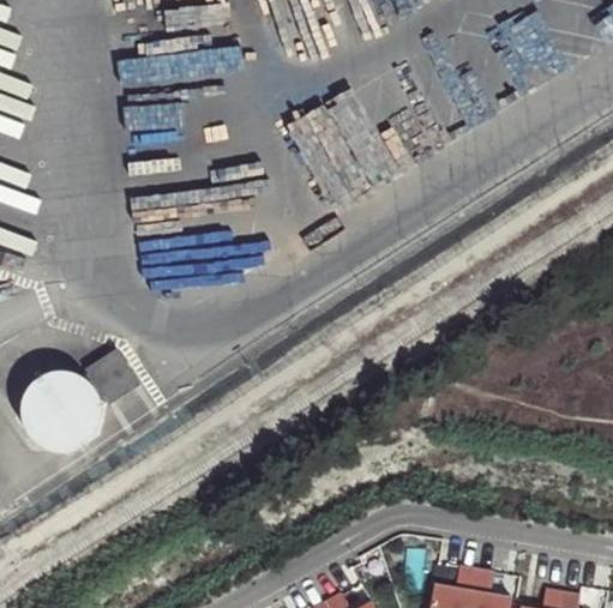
[(563,0),(534,0),(571,59),(593,46),(563,0)]
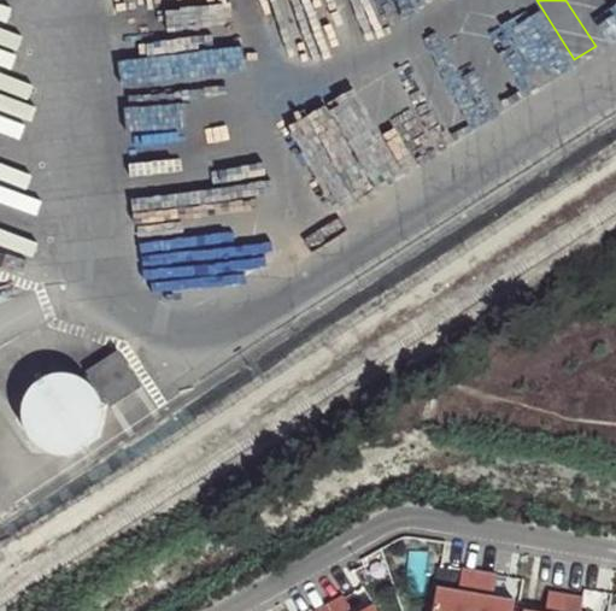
[(324,90),(358,159),(341,168),(358,203),(408,178),(358,75),(324,90)]
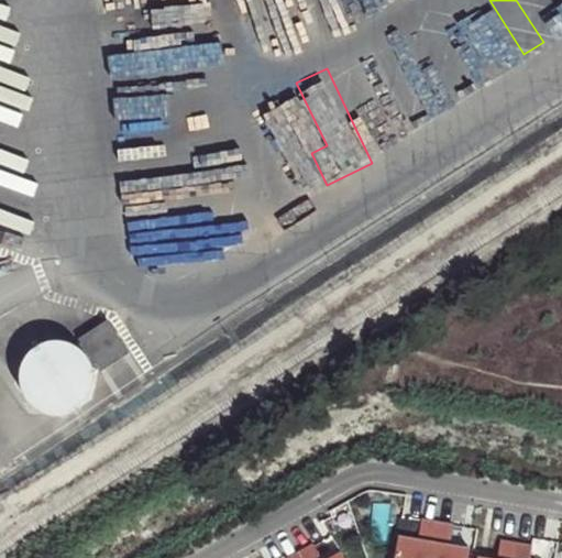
[(91,365),(94,363),(99,372),(129,353),(108,319),(78,338),(81,342),(77,346),(79,348),(81,349),(83,351),(85,352),(86,354),(88,358),(89,361),(90,364),(91,365)]
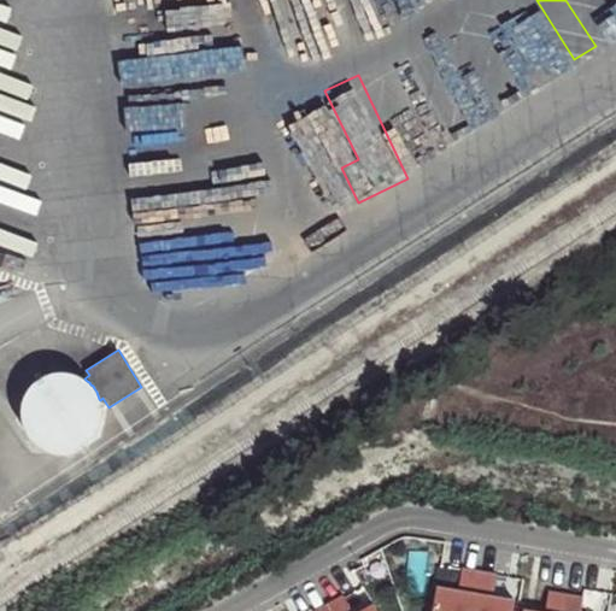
[(24,427),(27,433),(28,434),(34,440),(39,444),(51,450),(57,451),(65,451),(77,447),(84,444),(91,439),(98,428),(101,416),(101,407),(100,400),(99,399),(98,395),(97,392),(94,388),(93,386),(91,385),(89,382),(87,381),(84,379),(78,375),(71,372),(58,371),(50,372),(45,375),(34,381),(30,386),(25,393),(22,405),(21,413),(22,419),(24,427)]
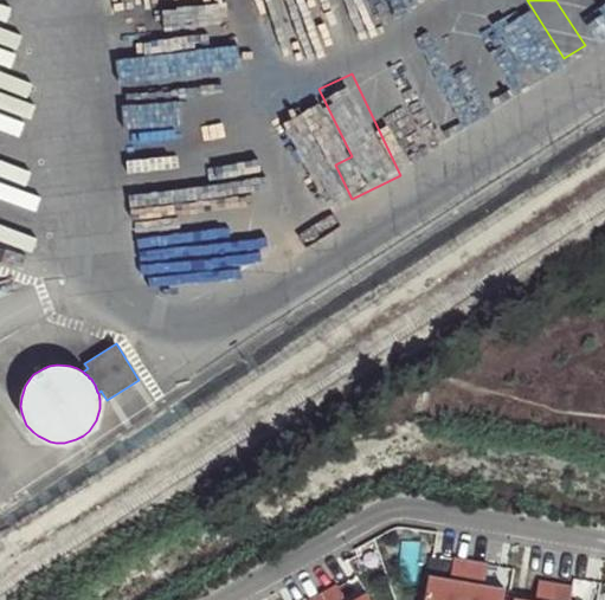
[(462,599),(469,567),(451,563),(448,585),(426,581),(423,599),(462,599)]
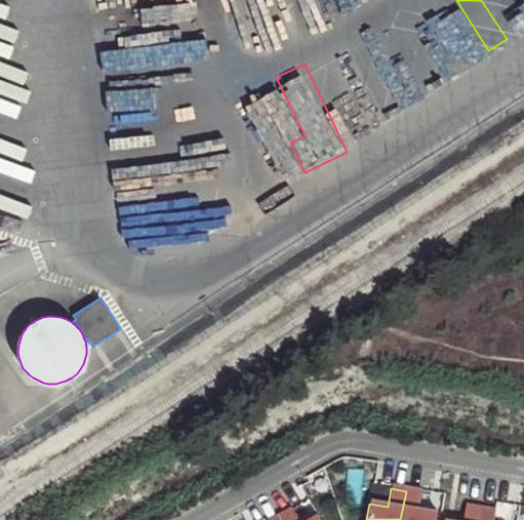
[(420,493),(406,491),(400,519),(435,519),(436,516),(417,513),(420,493)]
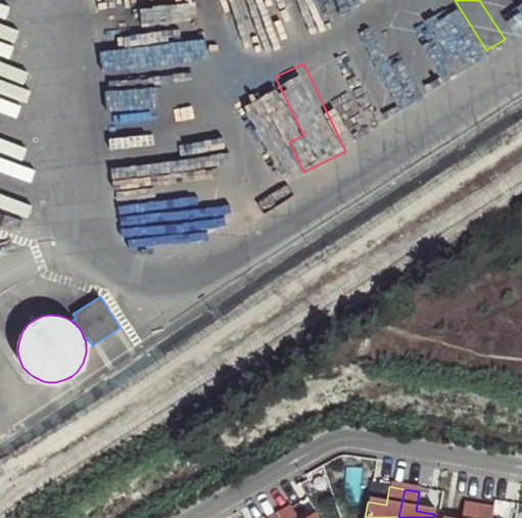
[(476,517),(478,509),(463,506),(461,517),(476,517)]
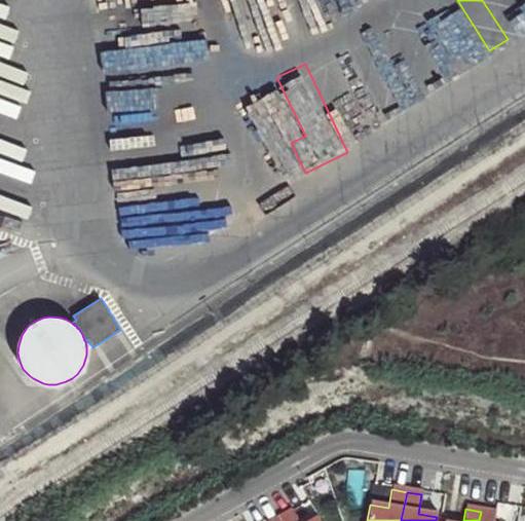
[(296,520),(291,511),(277,518),(278,520),(317,520),(316,519),(314,520),(296,520)]
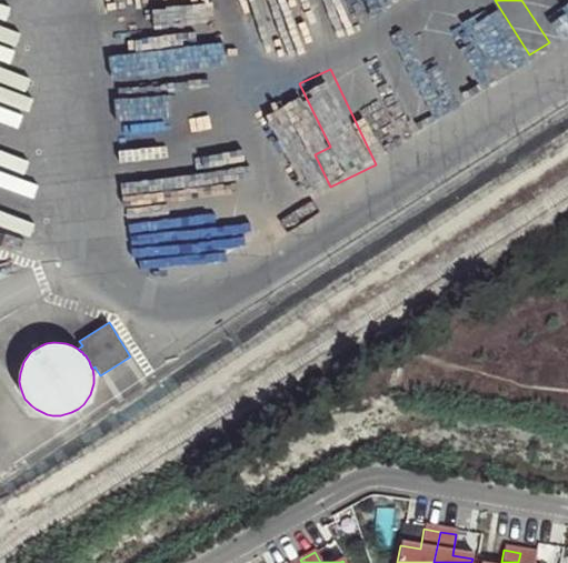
[(534,562),(536,555),(520,553),(518,562),(534,562)]
